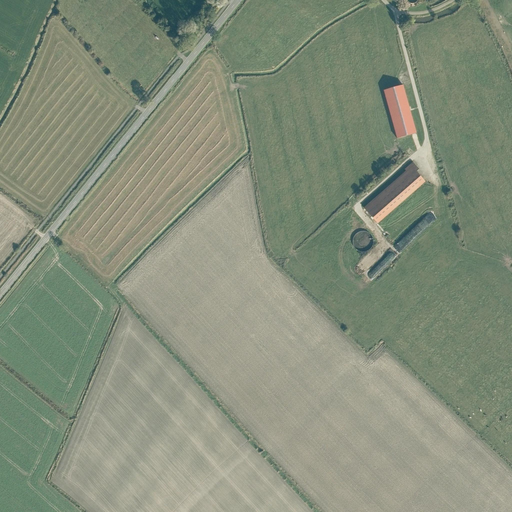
[(374,7),(368,9),(375,24),(381,21),(374,7)]
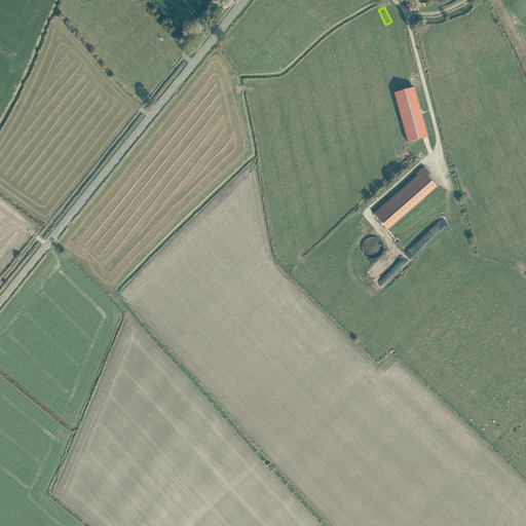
[(415,88),(396,95),(409,143),(428,138),(415,88)]
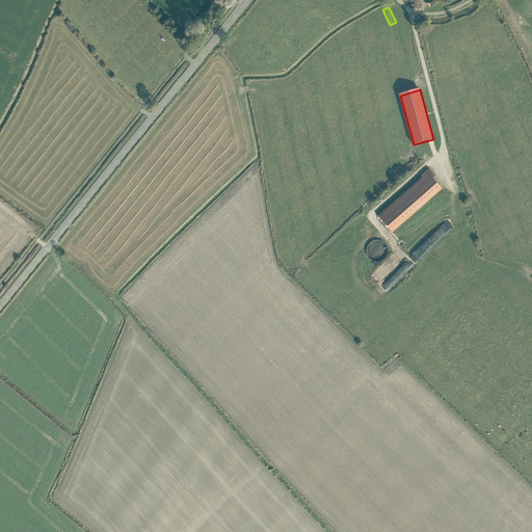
[(421,157),(425,162),(434,155),(429,150),(421,157)]
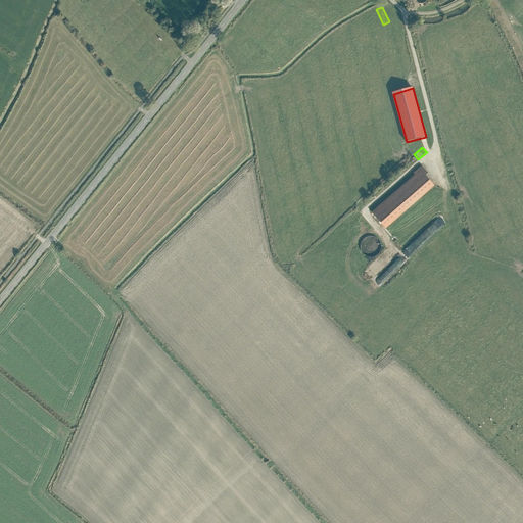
[(388,230),(436,187),(427,177),(430,174),(423,167),(415,175),(415,176),(373,212),(388,230)]
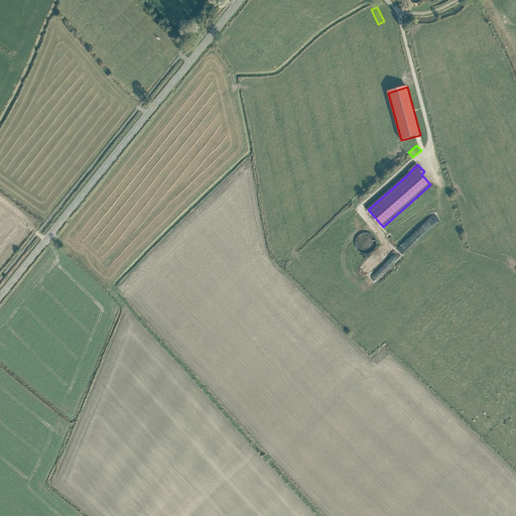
[(428,227),(432,227),(432,212),(429,212),(429,211),(423,211),(423,217),(425,216),(425,221),(428,221),(428,227)]
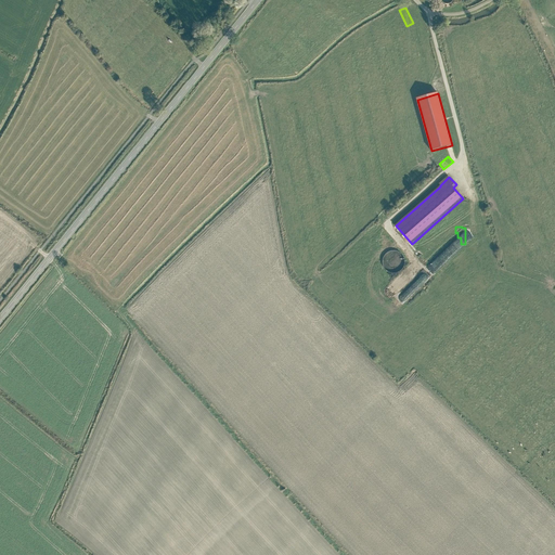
[(383,255),(388,272),(405,267),(400,249),(383,255)]
